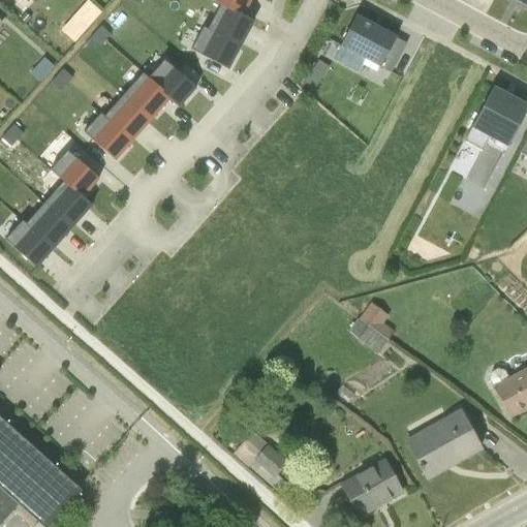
[(216,0),(221,3),(244,14),(251,0),(216,0)]
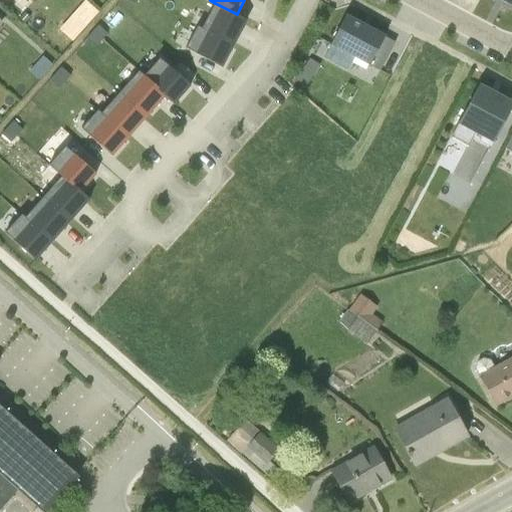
[(202,28),(234,45),(248,19),(237,14),(215,3),(202,28)]
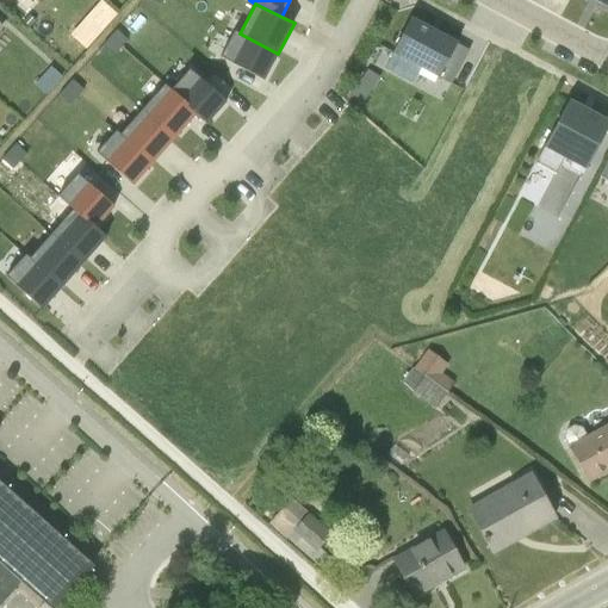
[(394,51),(421,66),(440,75),(458,42),(413,16),(394,51)]
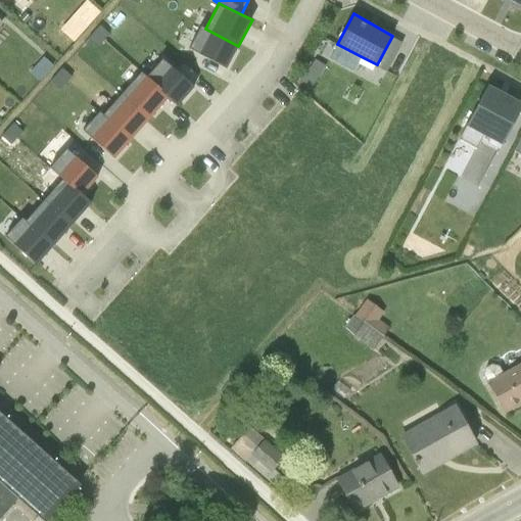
[(238,46),(205,29),(201,27),(190,47),(227,67),(238,46)]
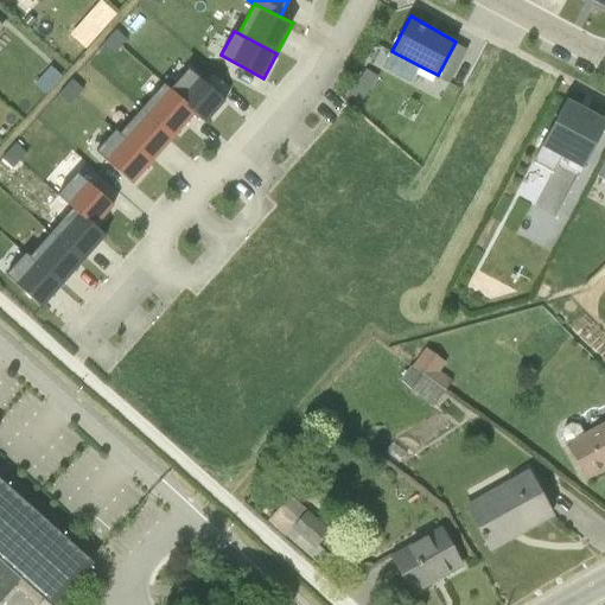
[(456,42),(438,75),(450,82),(469,48),(456,42)]
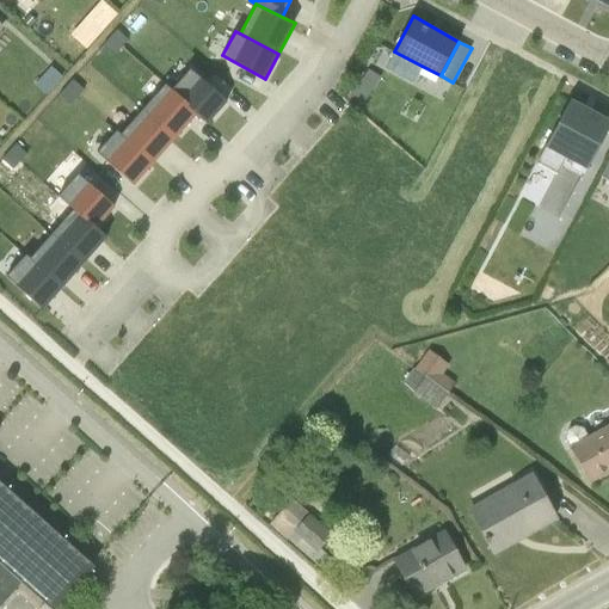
[(422,66),(394,51),(386,66),(414,81),(422,66)]
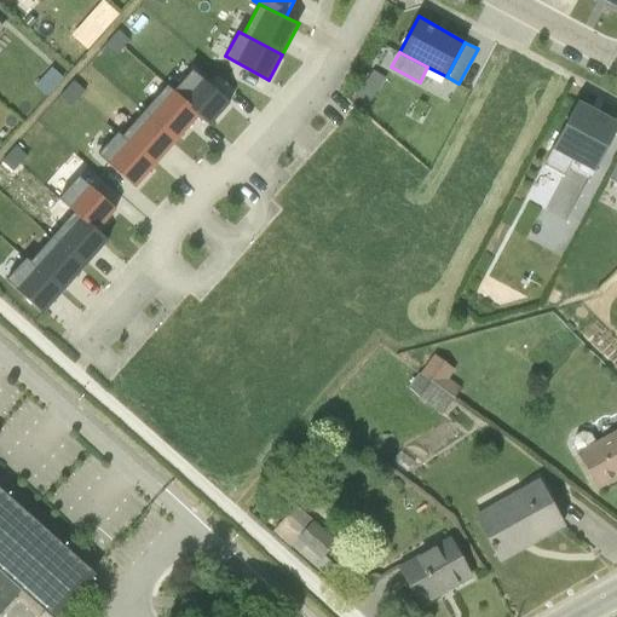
[(52,67),(36,85),(47,93),(64,76),(52,67)]
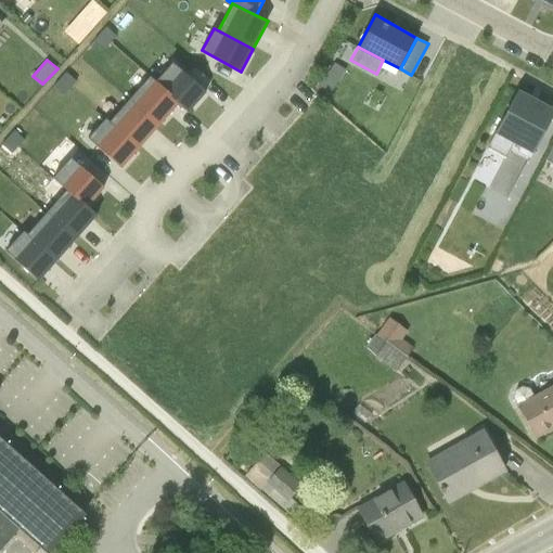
[(335,61),(320,86),(331,92),(346,68),(335,61)]
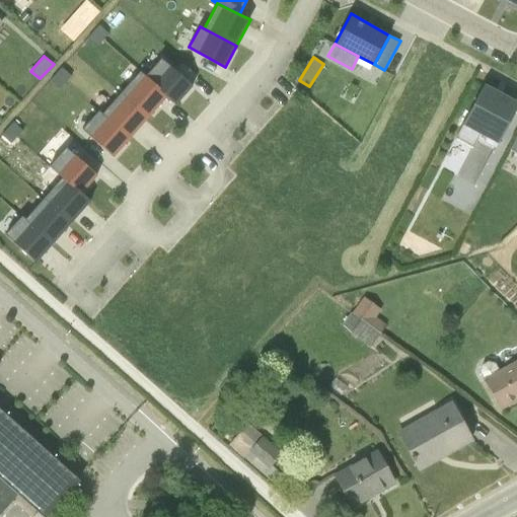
[(146,76),(167,95),(176,103),(193,85),(162,58),(146,76)]
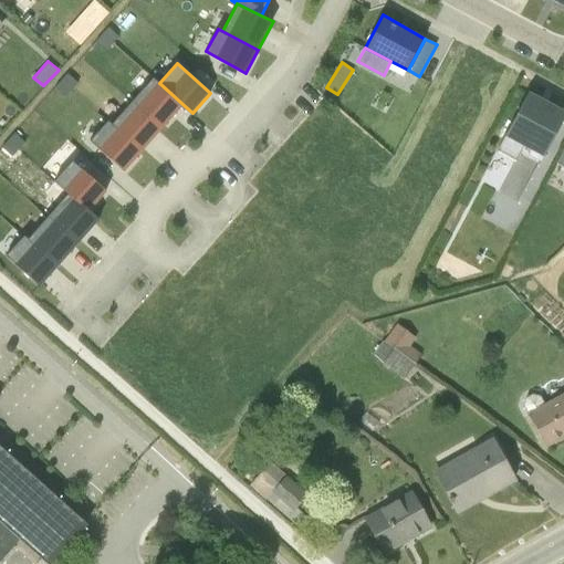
[(133,101),(163,127),(183,104),(159,83),(153,77),(133,101)]
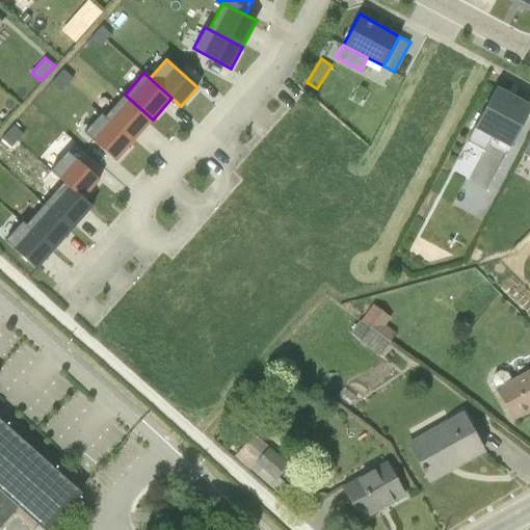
[(496,87),(466,141),(485,152),(493,137),(510,148),(529,110),(529,105),(515,97),(514,99),(506,94),(506,93),(496,87)]
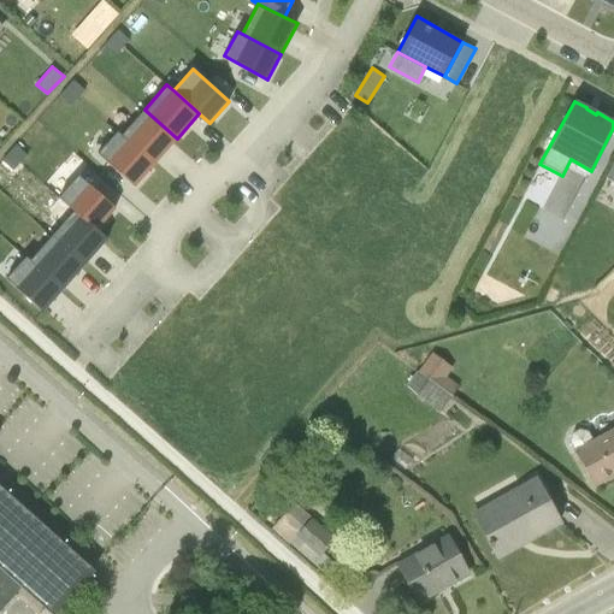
[(122,135),(154,164),(177,139),(145,110),(122,135)]
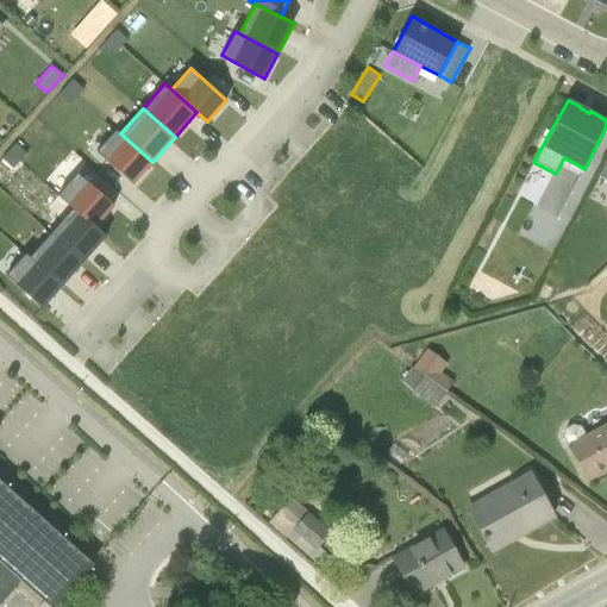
[(152,162),(120,133),(117,130),(98,151),(133,183),(152,162)]
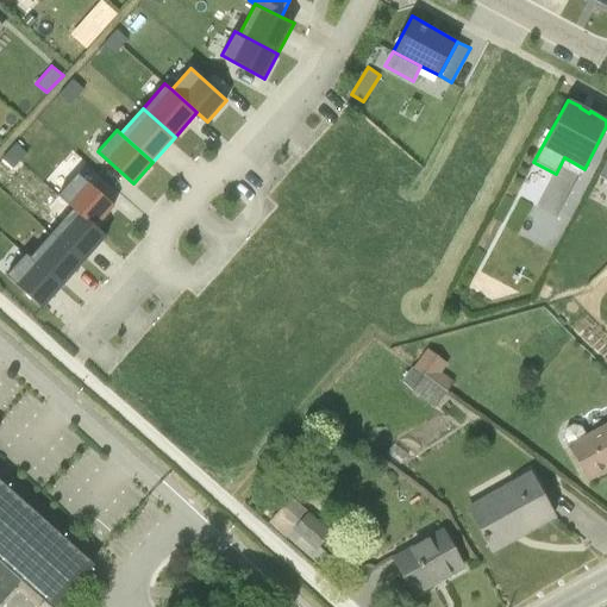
[(75,207),(97,225),(114,205),(79,173),(60,194),(75,207)]
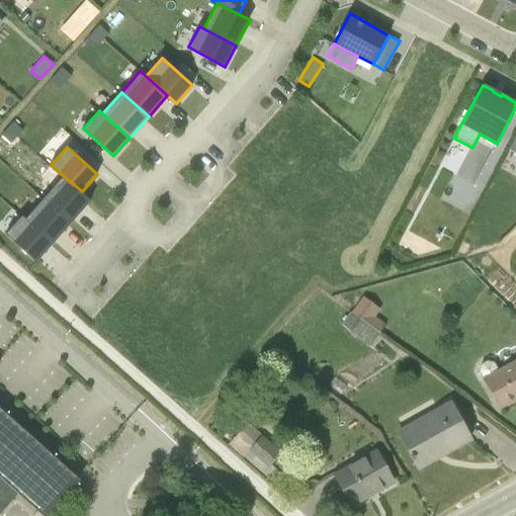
[(45,197),(72,221),(91,199),(82,191),(64,176),(45,197)]
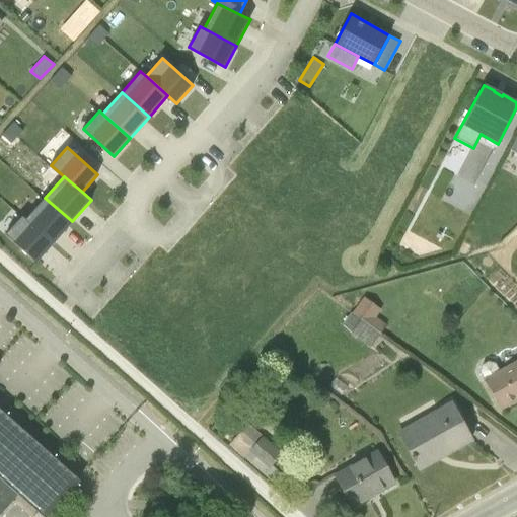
[(26,218),(53,242),(72,221),(45,198),(26,218)]
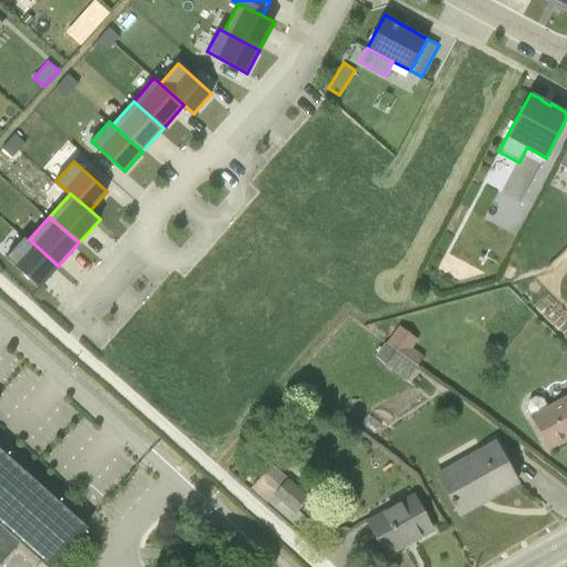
[(58,266),(29,239),(25,237),(7,256),(40,286),(58,266)]
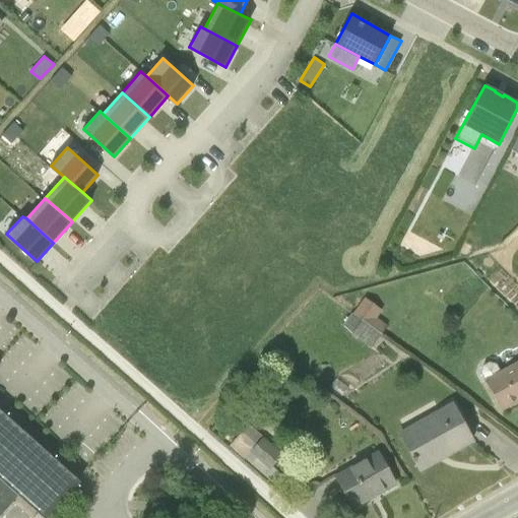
[(352,312),(381,333),(388,324),(377,316),(383,308),(365,296),(352,312)]
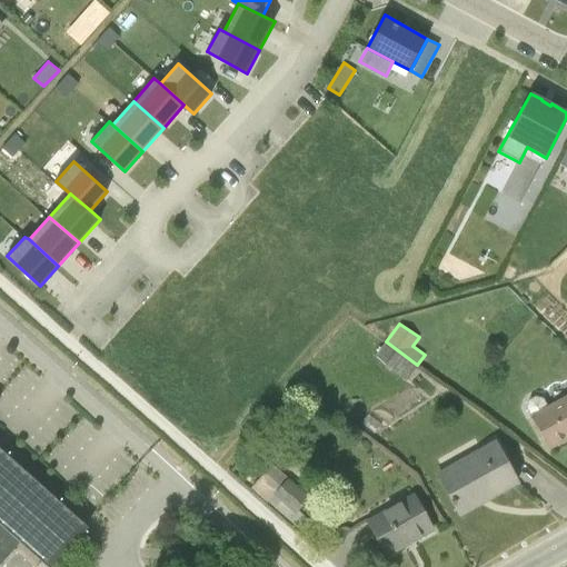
[(417,365),(386,341),(377,355),(385,362),(407,379),(417,365)]
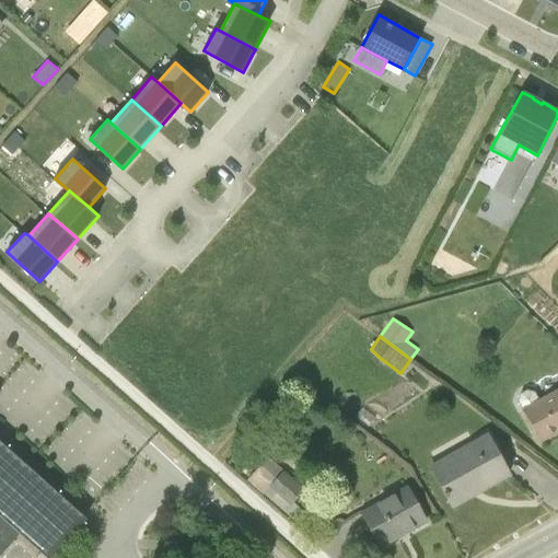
[(521,392),(519,400),(541,440),(557,429),(557,386),(538,397),(535,391),(529,388),(521,392)]
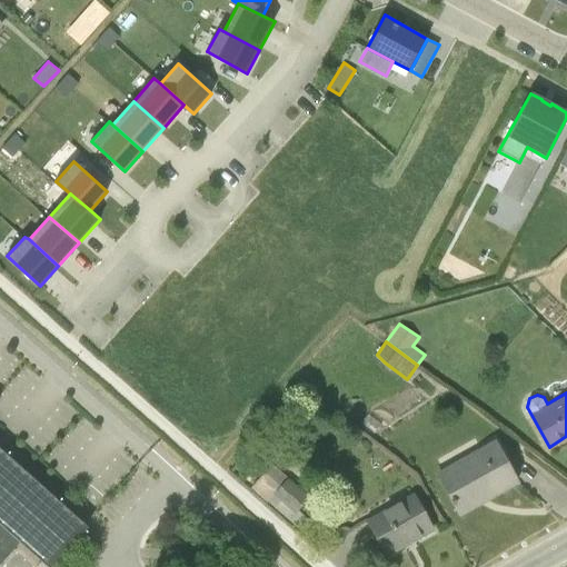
[(488,491),(490,496),(518,480),(495,439),(436,470),(454,503),(455,503),(458,508),(488,491)]
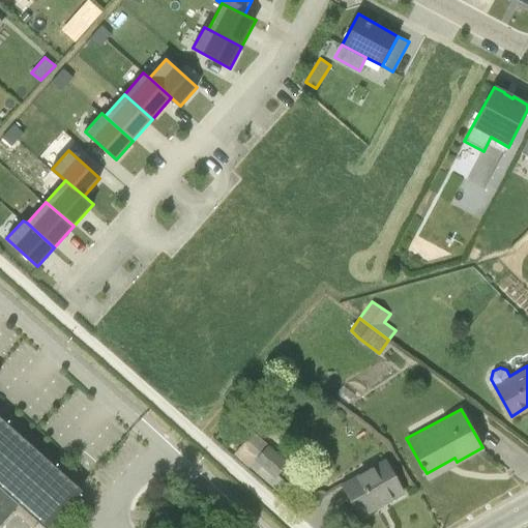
[(0,525),(20,503),(47,527),(83,489),(0,415),(0,525)]
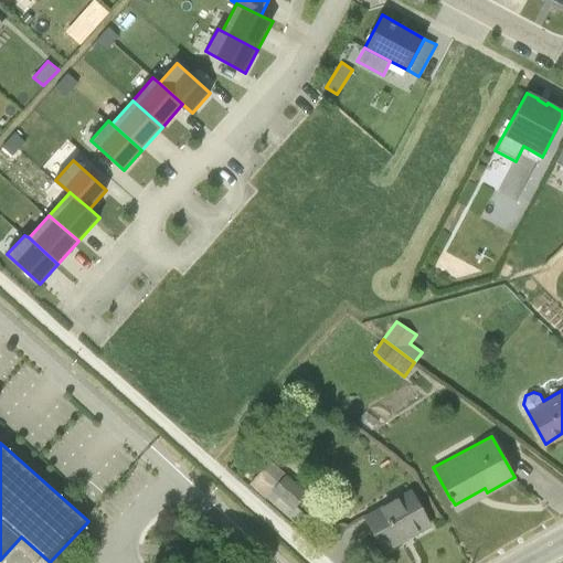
[(272,460),(253,481),(265,494),(299,522),(307,513),(297,505),(308,492),(272,460)]
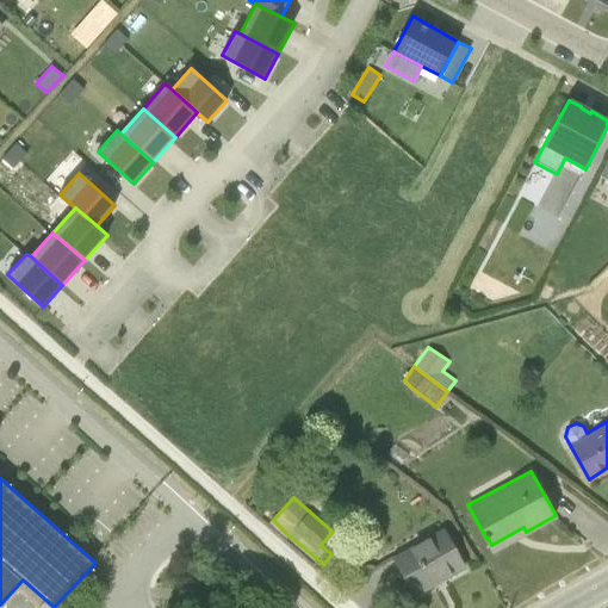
[(523,527),(491,545),(494,550),(526,532),(523,527)]
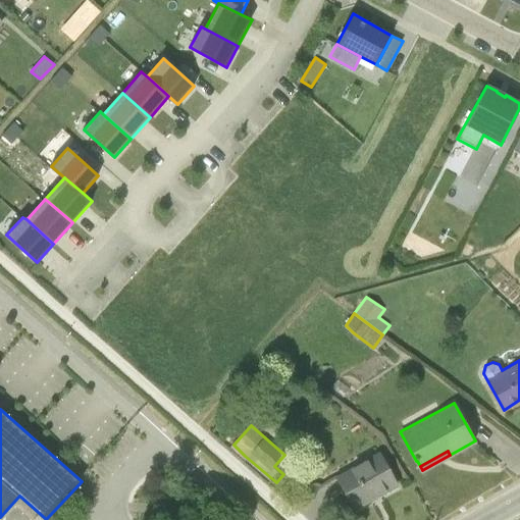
[(380,454),(339,477),(355,508),(397,483),(380,454)]
